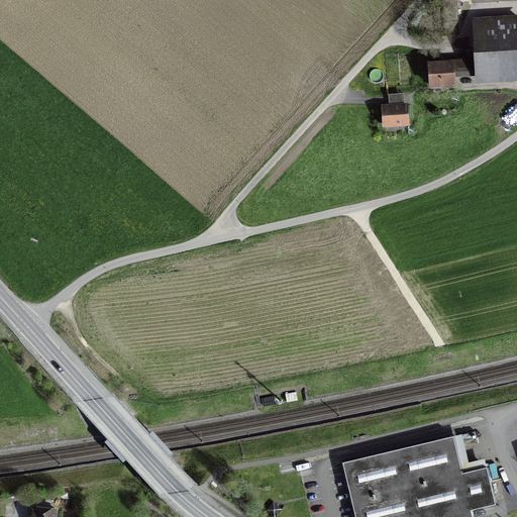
[(428,65),(430,87),(453,85),(453,77),(477,75),(477,74),(499,72),(499,78),(516,76),(516,18),(474,21),(476,61),(445,62),(445,63),(445,64),(428,65)]
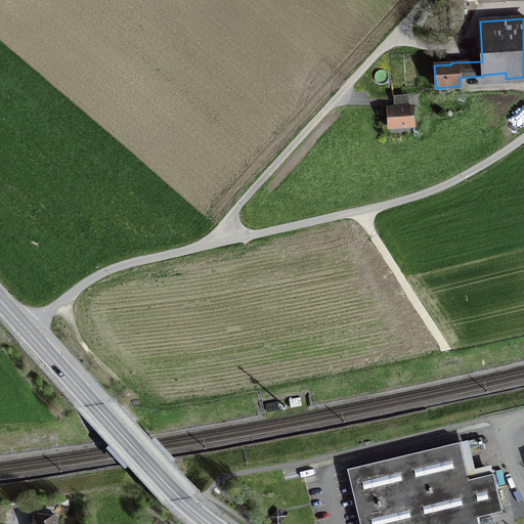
[(412,126),(411,107),(404,107),(387,108),(388,128),(412,126)]
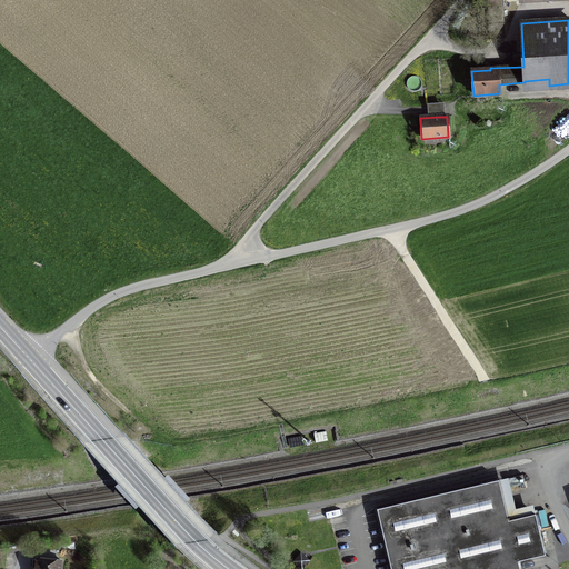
[(325,432),(313,435),(315,443),(327,441),(325,432)]
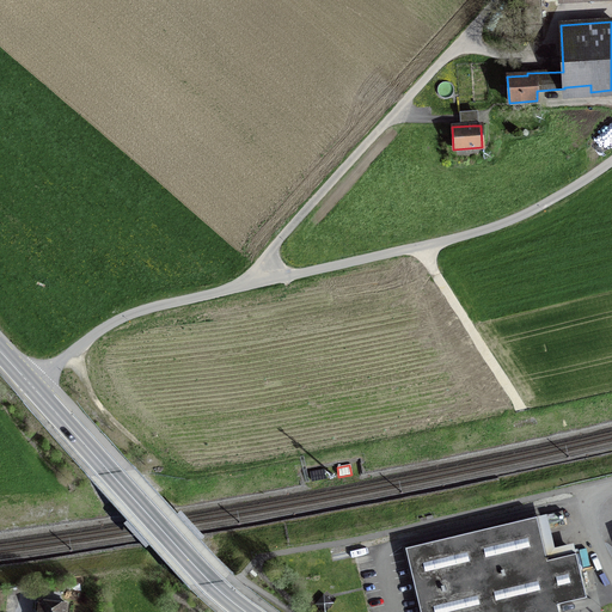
[(323,470),(310,472),(312,482),(324,479),(323,470)]
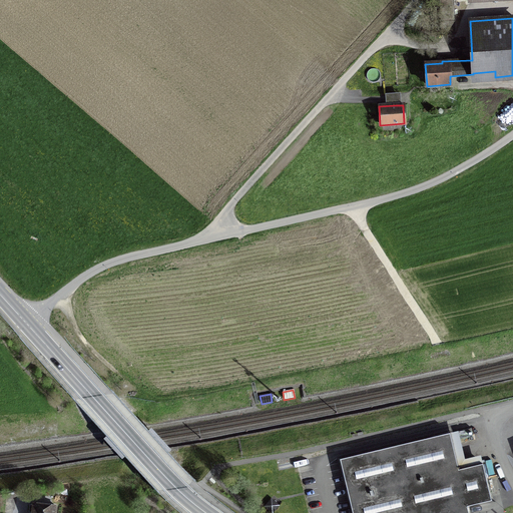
[(467,512),(466,507),(491,501),(482,464),(458,470),(449,433),(339,460),(352,512),(467,512)]
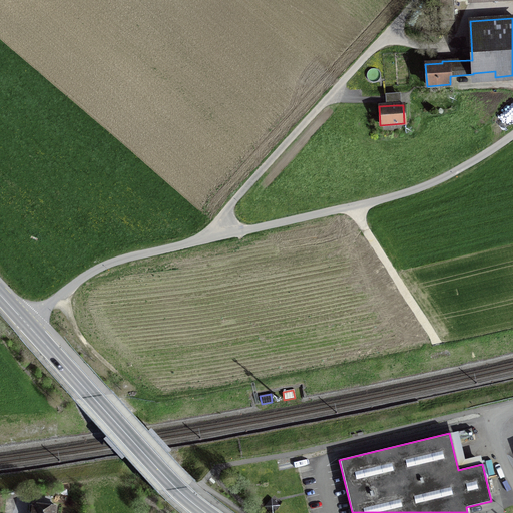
[(54,512),(56,507),(33,504),(32,512),(54,512)]
